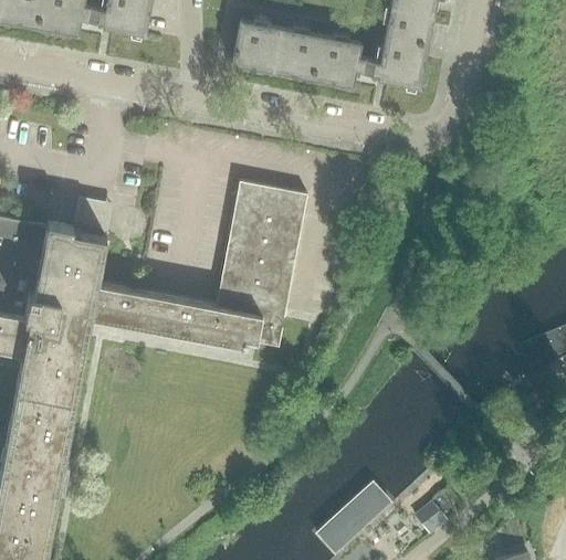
[(41,0),(0,0),(0,23),(35,31),(41,0)]
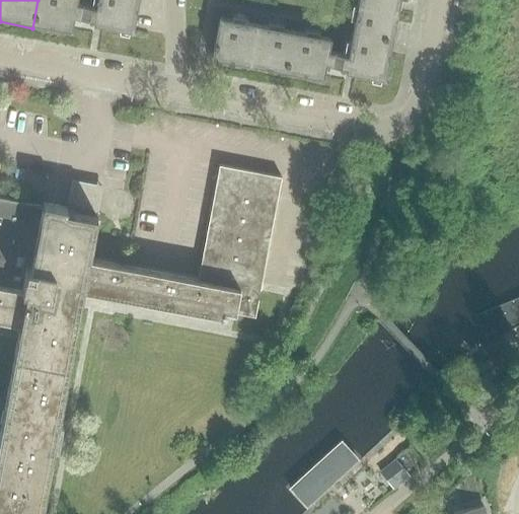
[(38,0),(32,28),(70,35),(73,19),(92,23),(92,27),(130,34),(136,0),(96,0),(94,12),(75,9),(76,0),(38,0)]
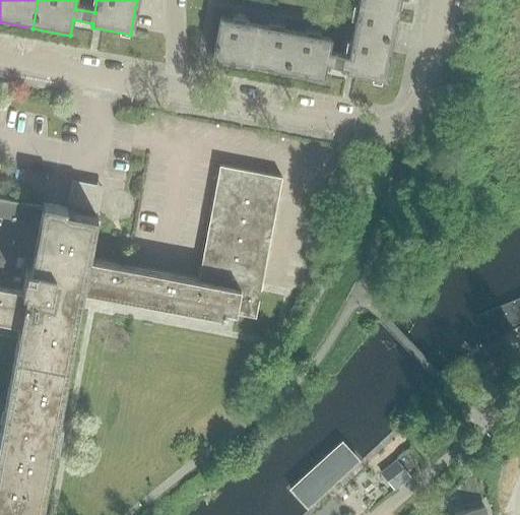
[(392,43),(399,0),(360,0),(352,36),(392,43)]
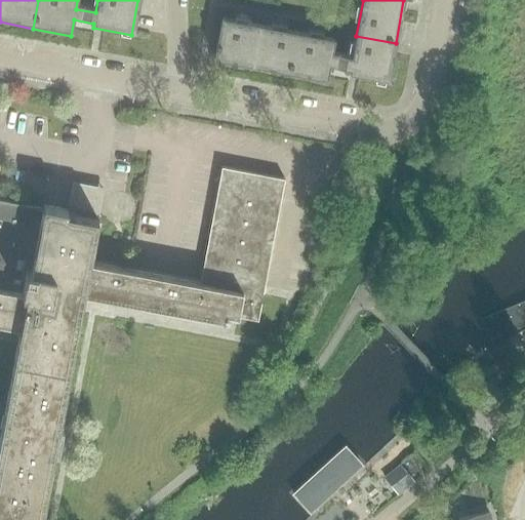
[(295,36),(223,23),(215,62),(288,75),(295,36)]
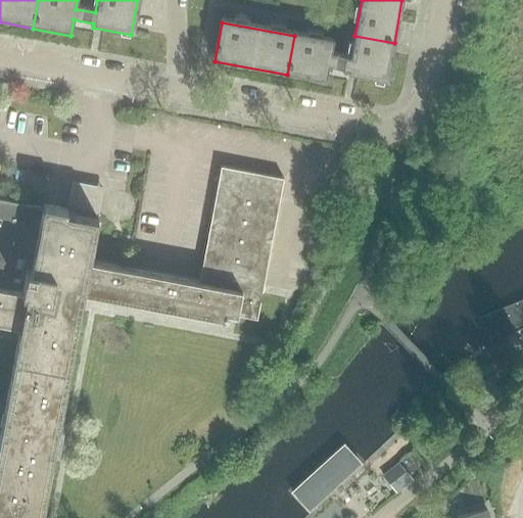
[(394,43),(354,36),(350,60),(330,56),(332,43),(294,36),(287,75),(325,82),(328,67),(348,72),(347,76),(386,83),(394,43)]
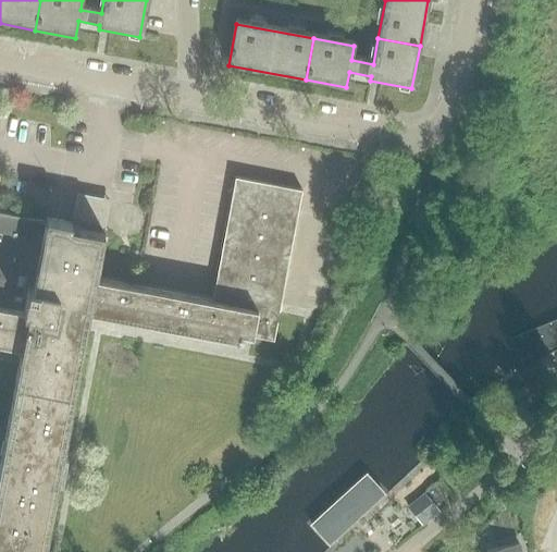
[(0,364),(4,365),(7,351),(22,353),(0,469),(0,551),(46,551),(58,486),(52,485),(57,458),(63,460),(89,318),(240,346),(242,340),(252,342),(273,345),(277,320),(277,318),(279,311),(301,195),(277,191),(234,183),(211,306),(96,284),(104,238),(71,232),(72,229),(46,223),(46,227),(0,217),(0,364)]
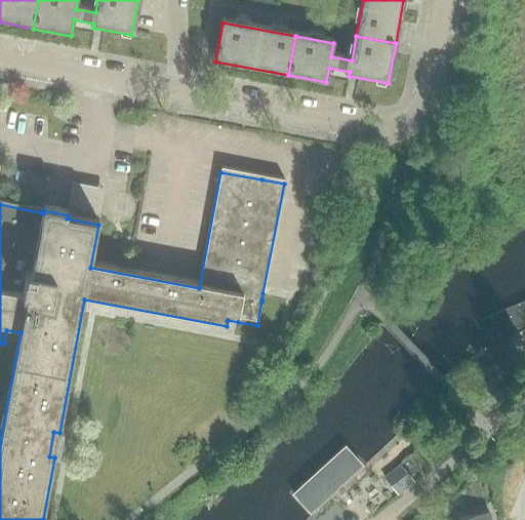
[(68,215),(67,218),(98,225),(104,192),(72,187),(68,215)]
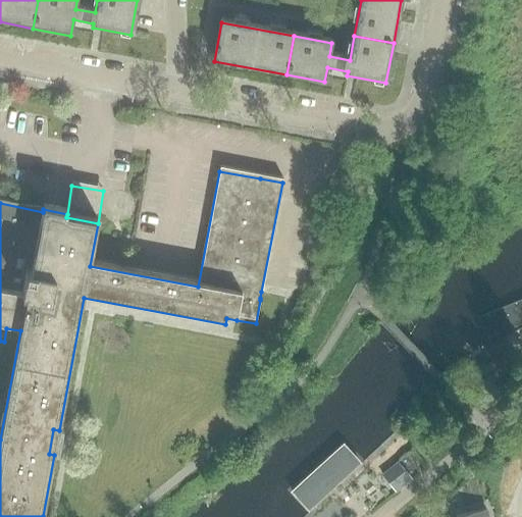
[(478,353),(521,328),(521,305),(469,334),(478,353)]
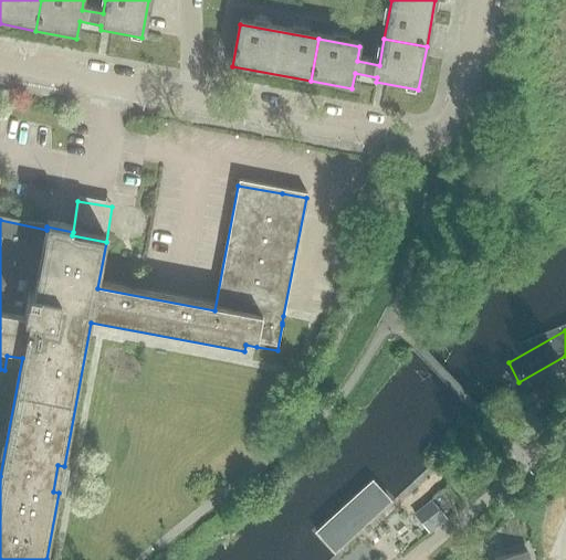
[(377,530),(423,483),(408,467),(360,515),(377,530)]
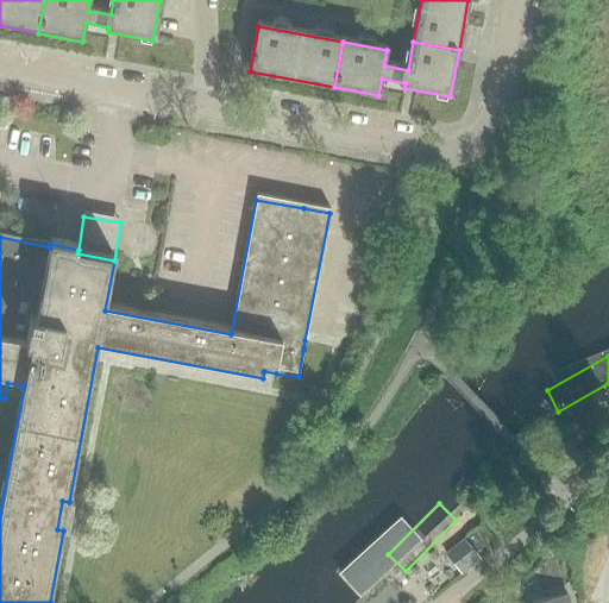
[(464,545),(444,560),(462,582),(482,566),(464,545)]
